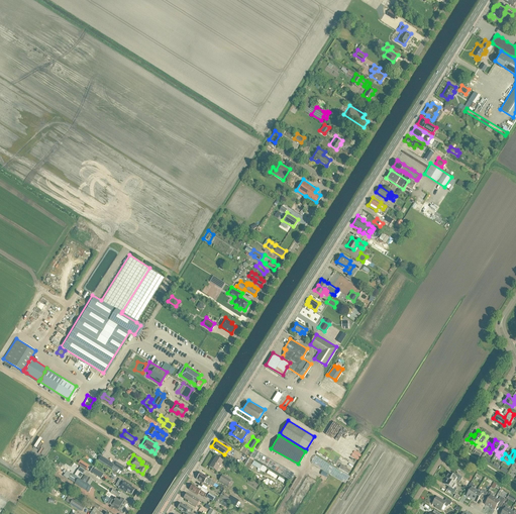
[(215,470),(222,459),(214,454),(208,465),(215,470)]
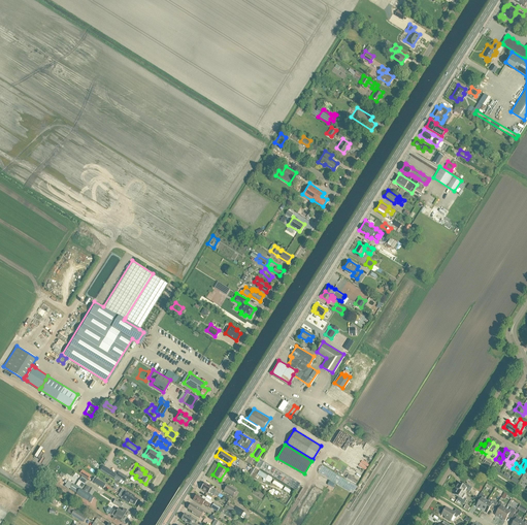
[(93,465),(90,469),(110,483),(112,479),(93,465)]
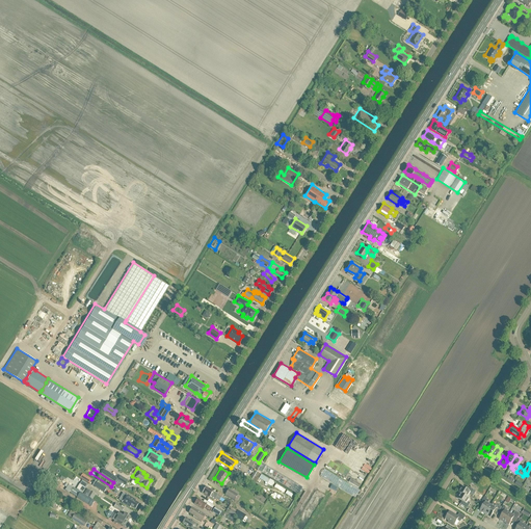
[(249,476),(255,479),(256,480),(256,479),(257,478),(256,477),(259,471),(254,469),(249,476)]
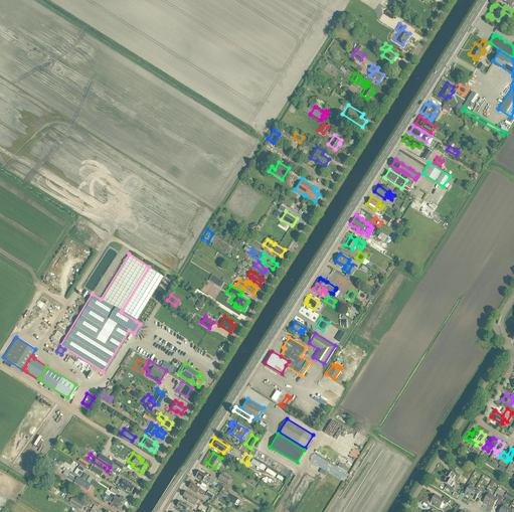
[(79,457),(76,461),(86,466),(88,462),(79,457)]
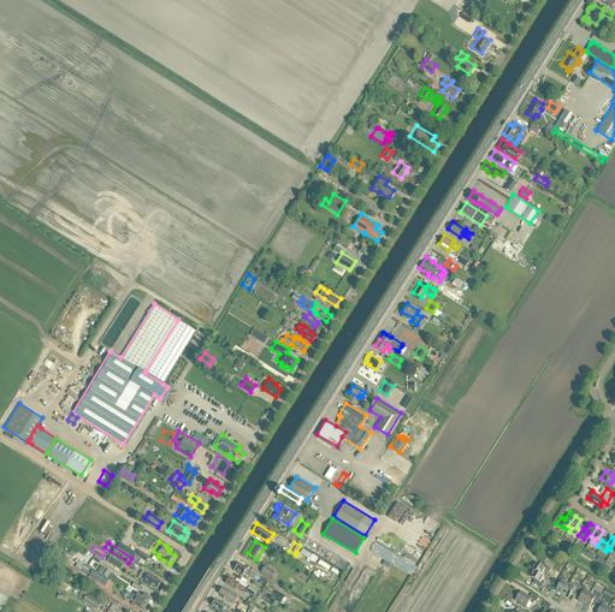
[(135,553),(143,559),(147,553),(139,547),(136,551),(135,553)]
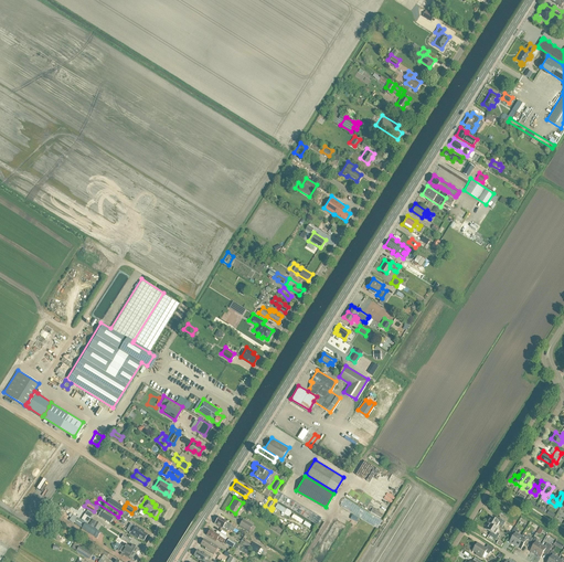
[(80,518),(86,521),(92,511),(86,508),(80,518)]
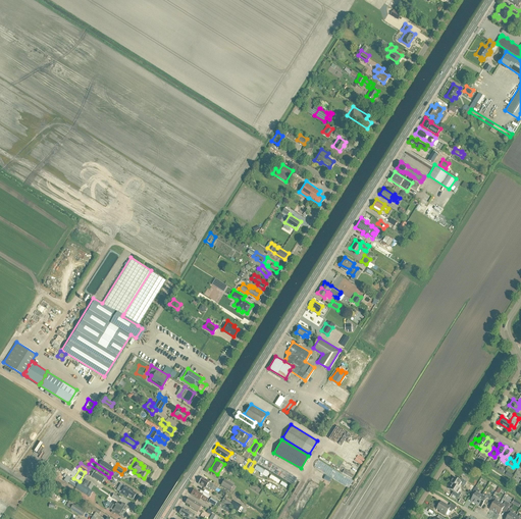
[(92,471),(90,474),(93,475),(101,480),(104,476),(95,471),(94,472),(92,471)]
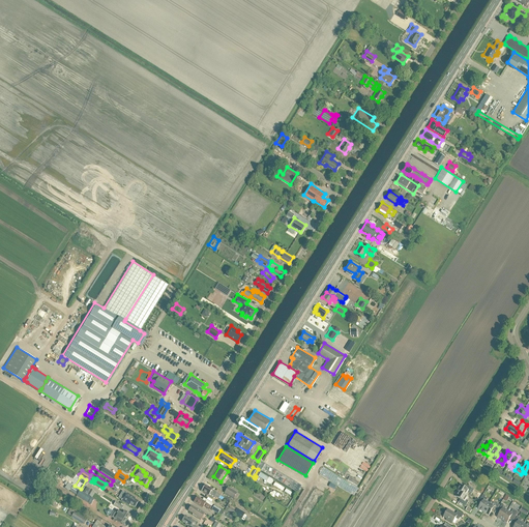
[(214,490),(208,486),(204,482),(202,487),(201,487),(201,488),(201,489),(200,489),(204,491),(204,492),(207,494),(211,496),(213,493),(217,496),(222,490),(216,487),(214,490)]
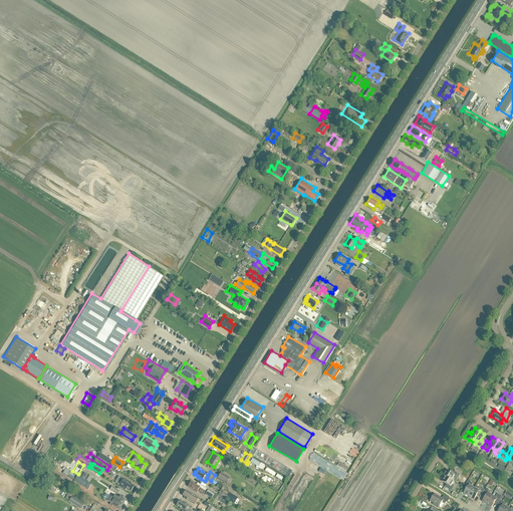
[(451,478),(453,475),(456,477),(459,473),(453,468),(451,471),(446,468),(442,473),(444,474),(445,474),(451,478)]
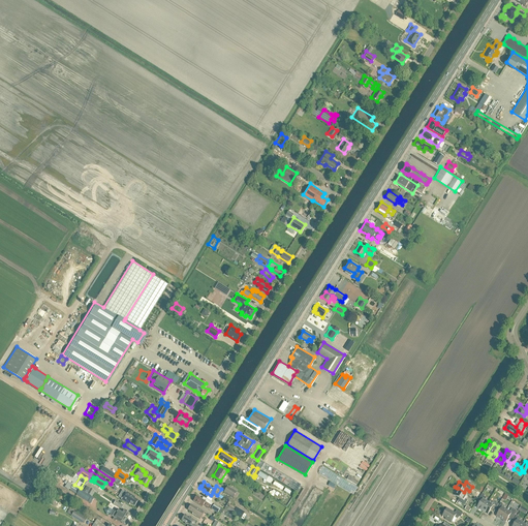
[(318,483),(317,485),(332,493),(333,491),(318,483)]
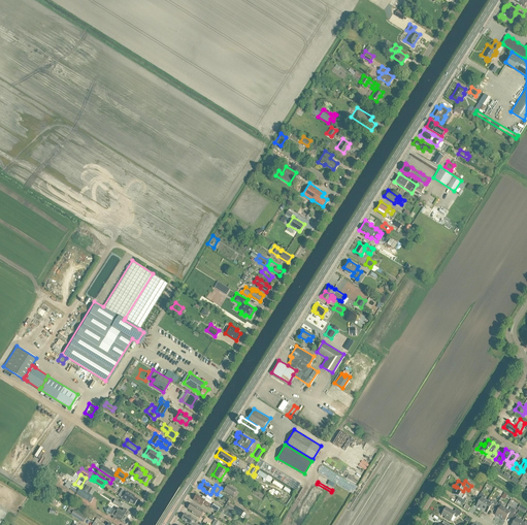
[(87,484),(83,489),(90,493),(93,488),(87,484)]
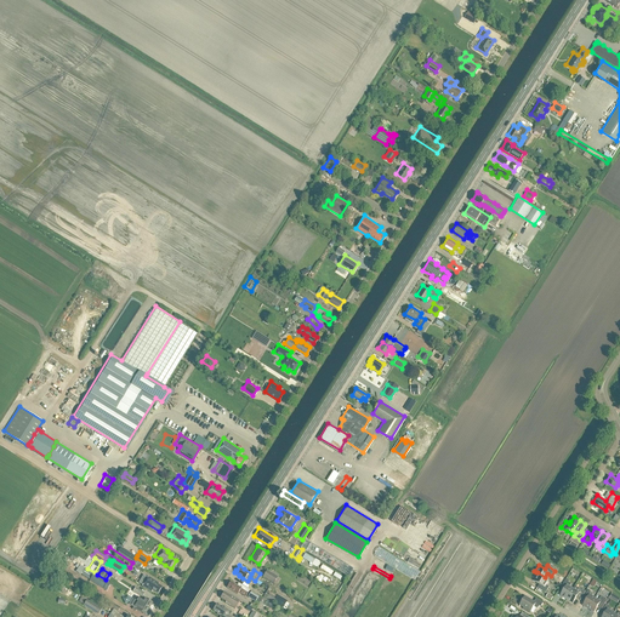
[(272,581),(276,583),(279,576),(266,569),(261,575),(272,581)]
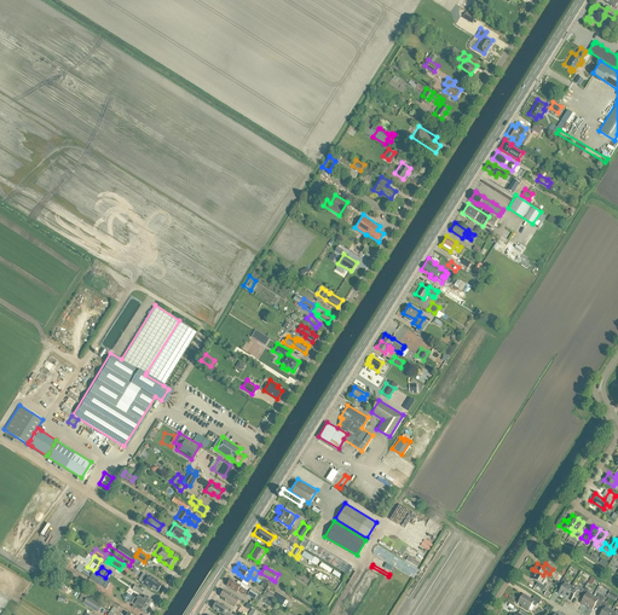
[(536,580),(535,582),(536,584),(543,589),(547,582),(543,580),(546,576),(543,575),(536,570),(535,570),(531,576),(536,580)]
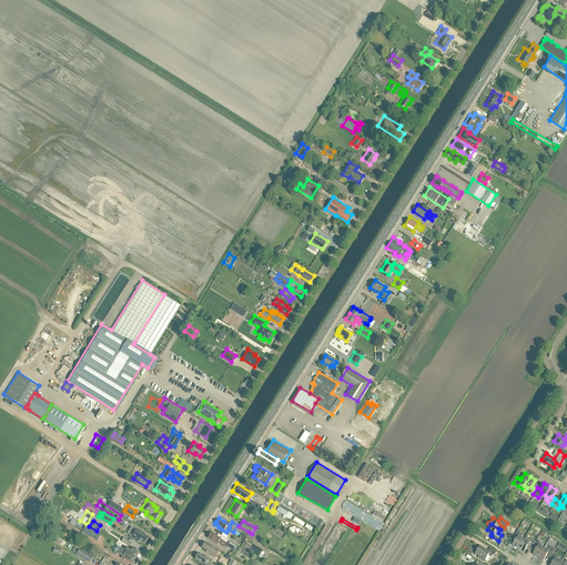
[(127,532),(130,534),(129,534),(138,540),(138,538),(143,542),(147,535),(143,533),(144,532),(134,526),(133,527),(130,525),(127,532)]
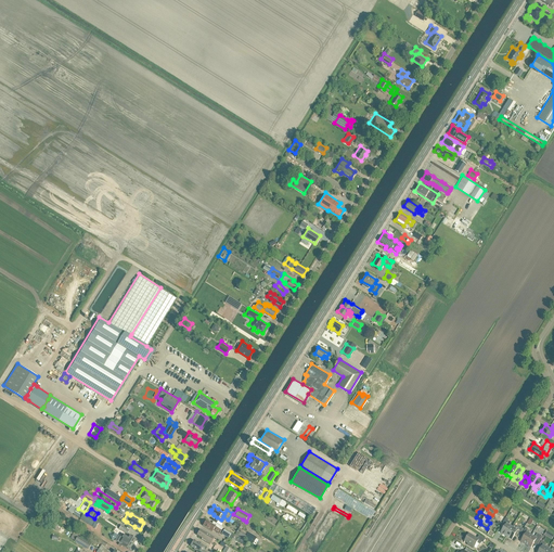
[(94,518),(87,514),(86,514),(82,520),(94,526),(98,521),(94,518)]
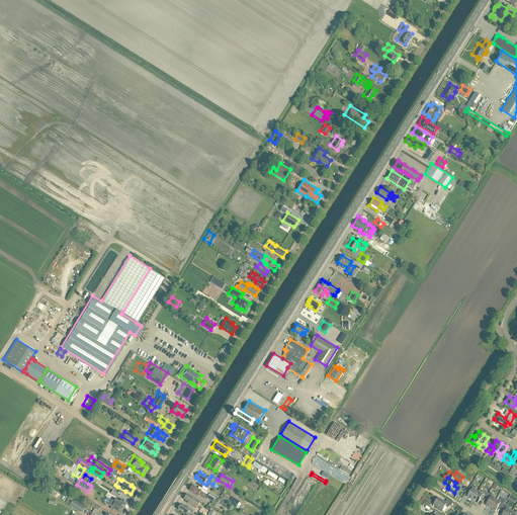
[(471,498),(477,489),(474,488),(476,485),(472,484),(474,483),(471,481),(466,489),(468,490),(466,495),(471,498)]
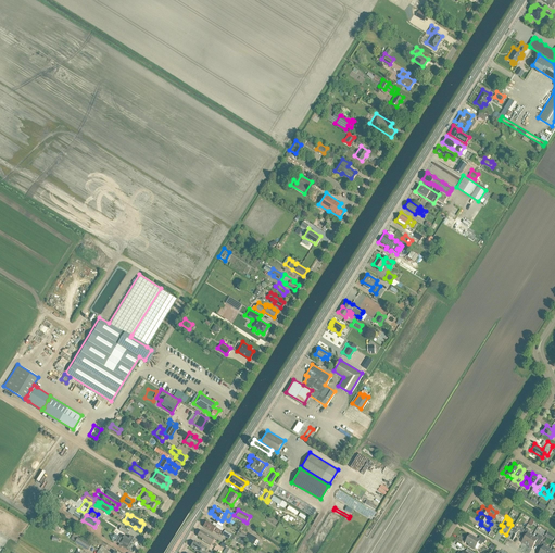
[(211,523),(205,519),(202,525),(212,530),(213,529),(218,532),(223,526),(213,520),(211,523)]
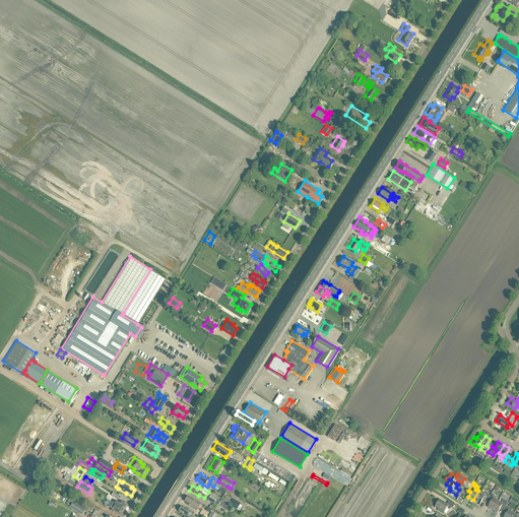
[(480,489),(478,491),(473,500),(478,503),(481,499),(484,501),(490,493),(485,491),(485,492),(480,489)]
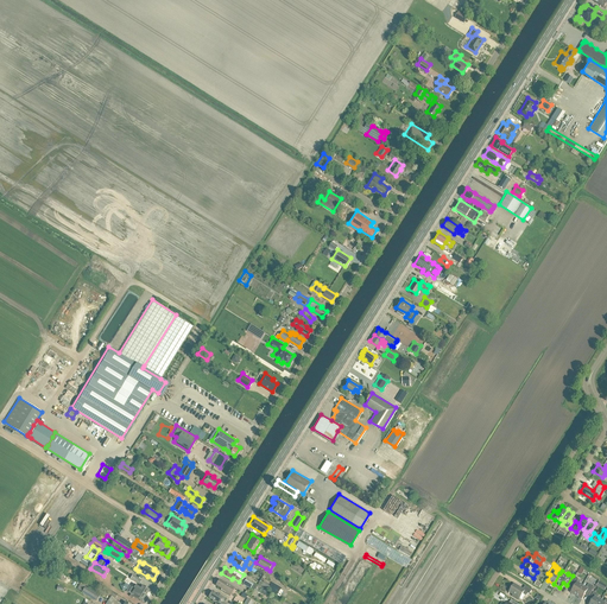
[(138,582),(140,578),(132,572),(130,577),(138,582)]
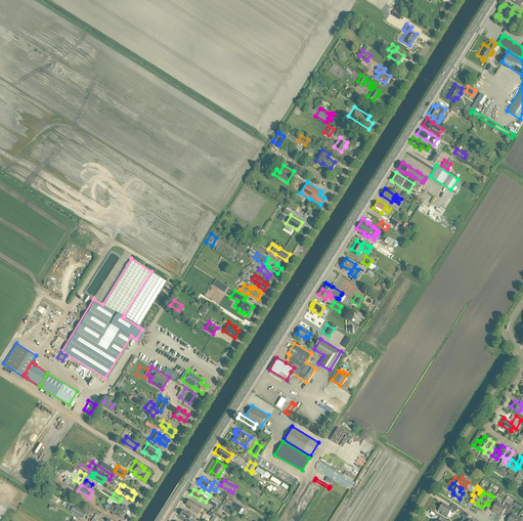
[(495,512),(500,503),(496,500),(497,497),(494,495),(490,503),(493,504),(490,509),(495,512)]
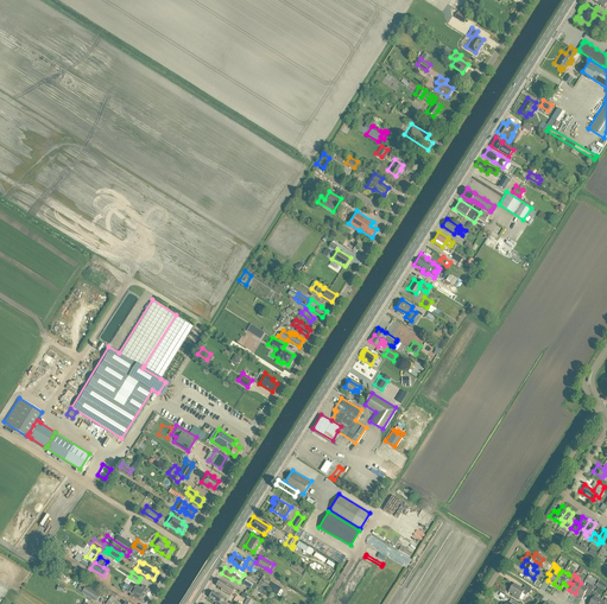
[(260,576),(257,582),(266,587),(267,586),(271,587),(274,583),(271,580),(270,582),(260,576)]
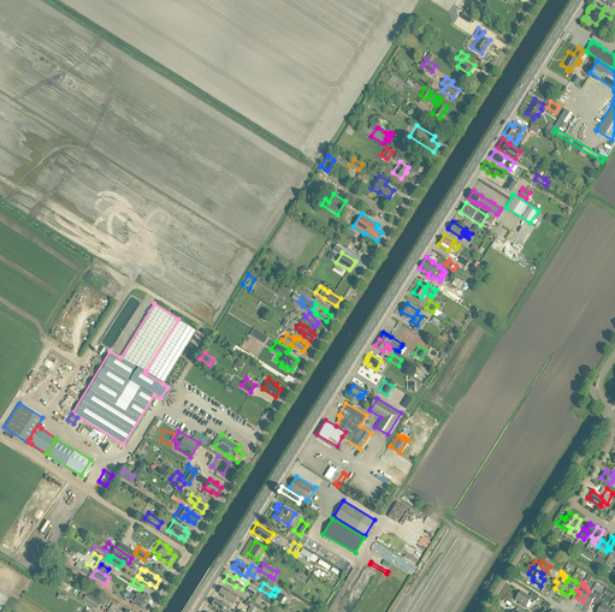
[(226,588),(220,584),(217,590),(223,594),(222,595),(232,601),(237,594),(228,588),(226,588)]
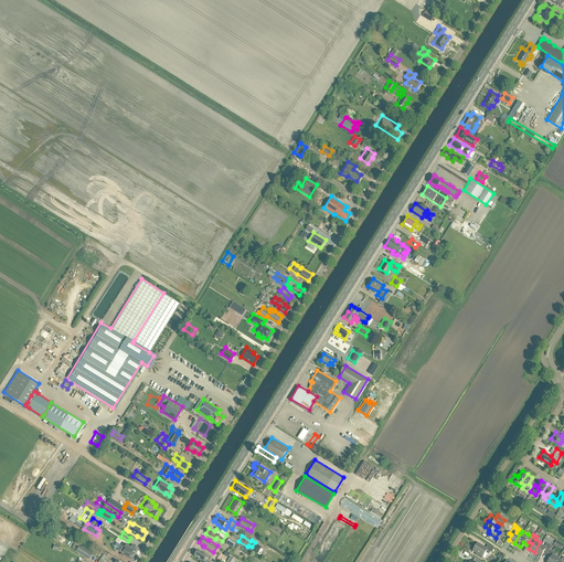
[(232,545),(235,541),(227,537),(224,542),(232,545)]
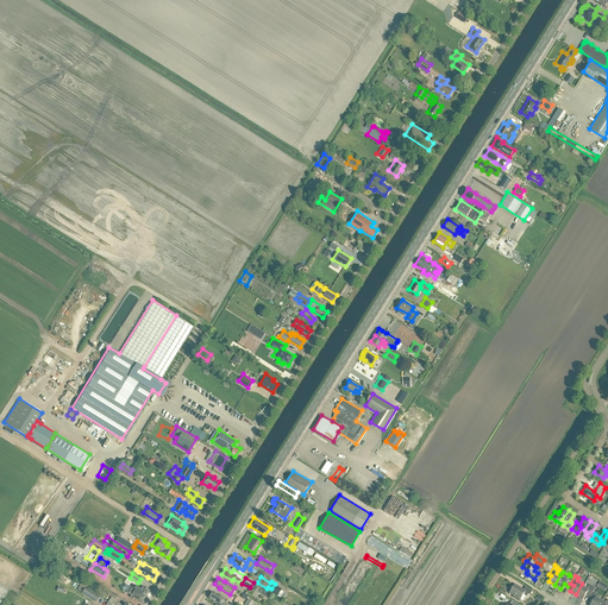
[(582,584),(576,594),(582,598),(584,592),(589,594),(594,586),(588,581),(585,586),(582,584)]
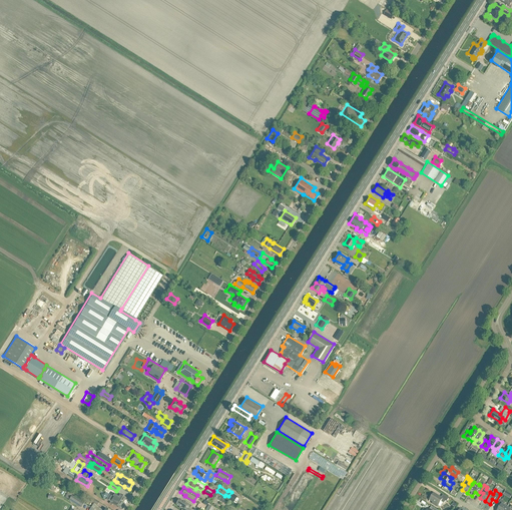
[(114,496),(121,501),(124,496),(117,491),(116,494),(112,491),(110,494),(111,495),(114,496)]
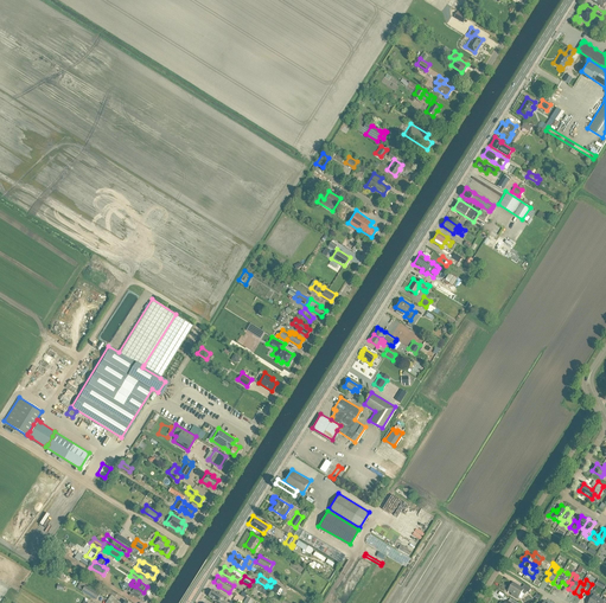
[(521,585),(512,581),(506,588),(511,590),(510,592),(517,596),(521,590),(524,592),(525,590),(527,590),(530,587),(523,582),(521,585)]
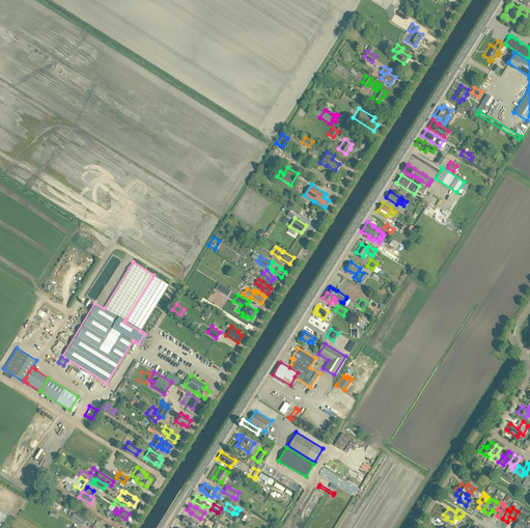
[(73,510),(71,515),(83,523),(86,519),(73,510)]
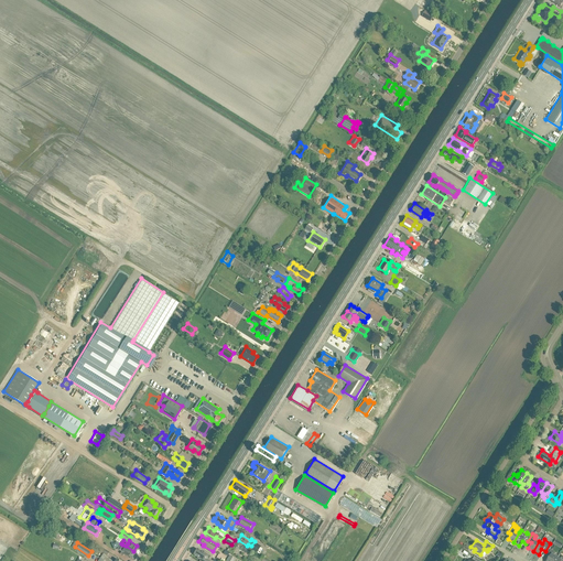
[(122,545),(121,543),(119,542),(116,547),(120,549),(119,551),(121,553),(122,551),(130,557),(133,551),(126,546),(122,545)]
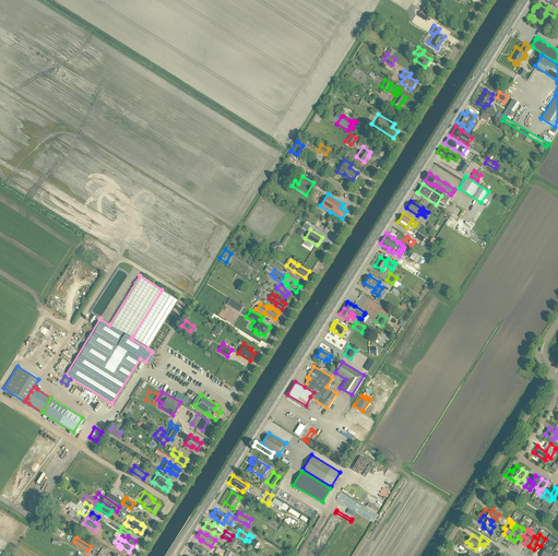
[(98,552),(105,555),(119,555),(114,553),(113,555),(108,553),(104,549),(105,548),(106,545),(101,542),(98,544),(102,546),(98,552)]
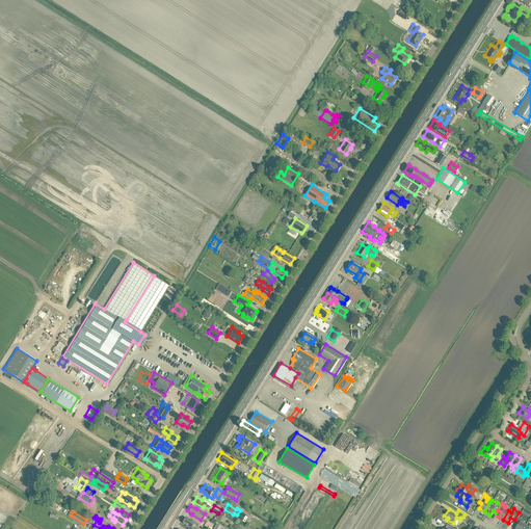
[(189,519),(184,516),(181,521),(185,524),(188,526),(187,528),(198,528),(200,528),(194,525),(196,522),(189,518),(189,519)]
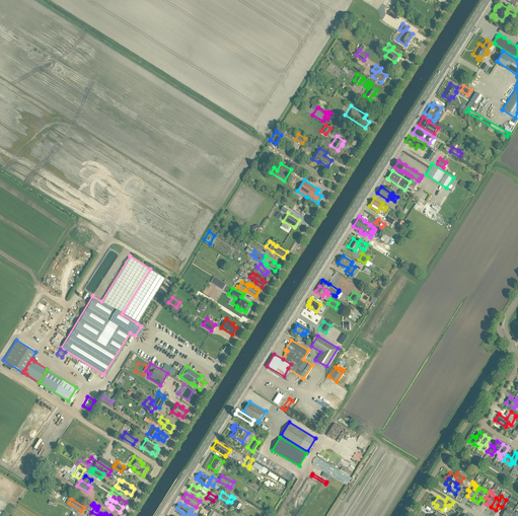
[(501,515),(508,515),(512,510),(509,509),(510,506),(505,503),(501,510),(504,511),(501,515)]
